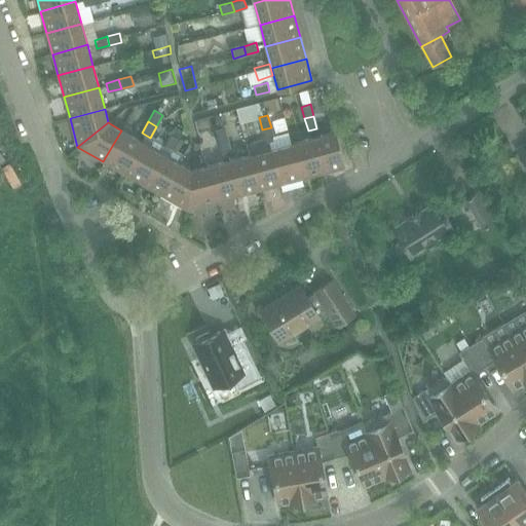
[(227,139),(224,126),(215,128),(218,142),(227,139)]
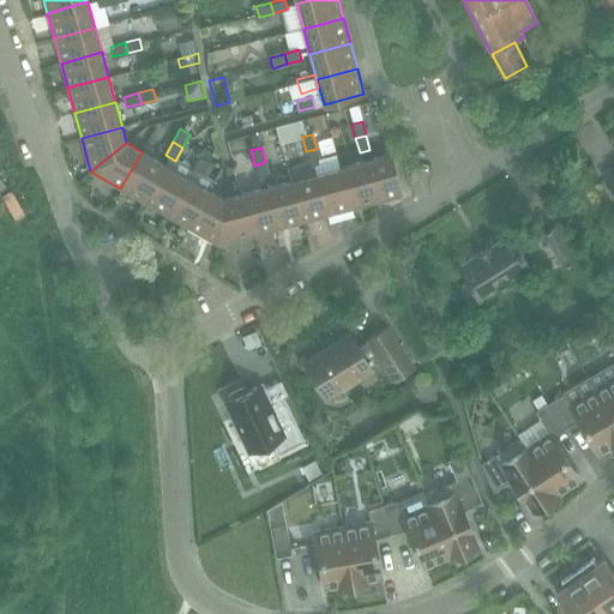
[(320,163),(317,149),(306,151),(309,166),(320,163)]
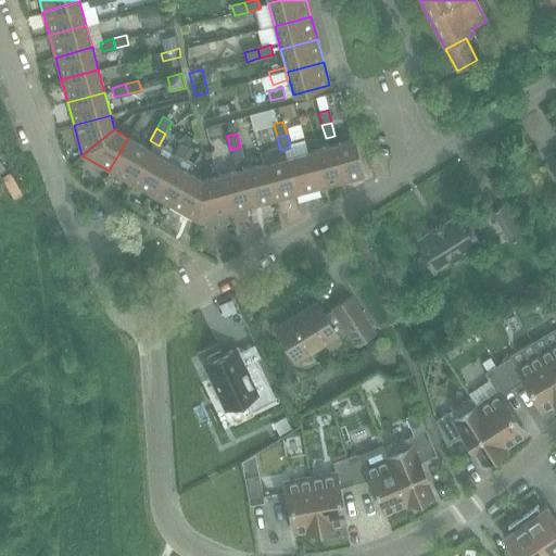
[(148,149),(128,138),(109,171),(129,182),(148,149)]
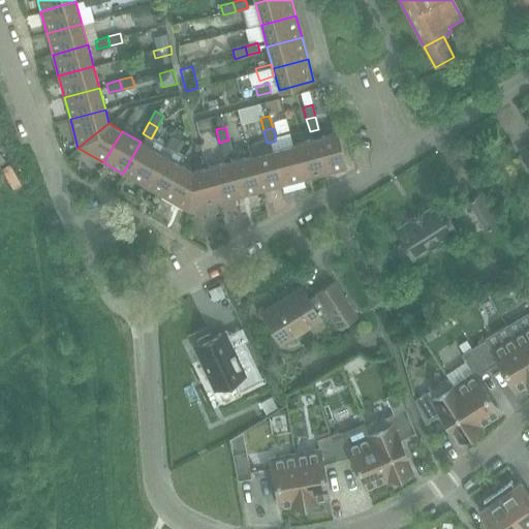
[(337,132),(317,137),(314,138),(323,174),(346,167),(337,132)]
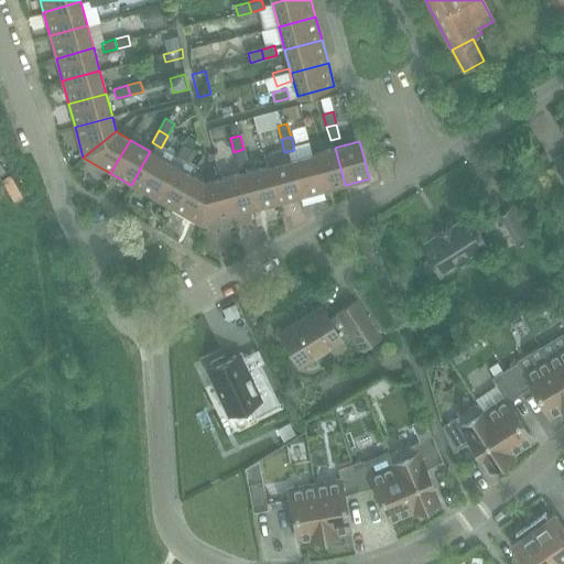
[(192,149),(183,143),(175,155),(184,161),(192,149)]
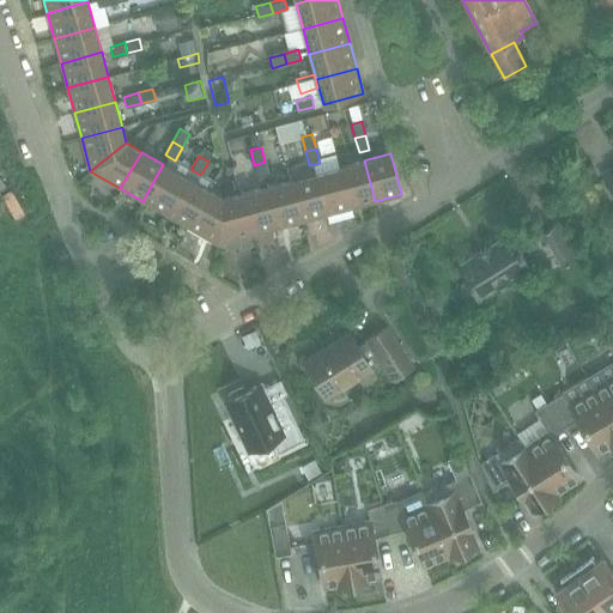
[(375,201),(364,161),(339,168),(350,208),(375,201)]
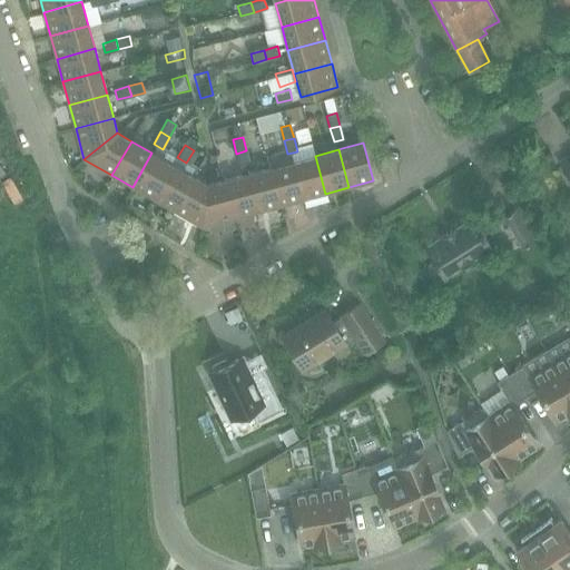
[(249,164),(246,150),(236,154),(241,167),(249,164)]
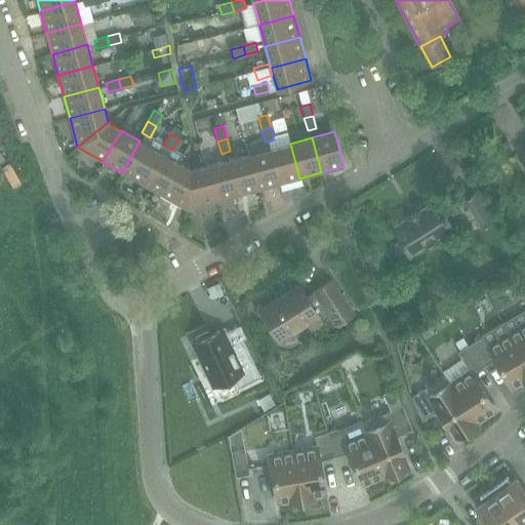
[(159,152),(139,140),(122,172),(142,184),(159,152)]
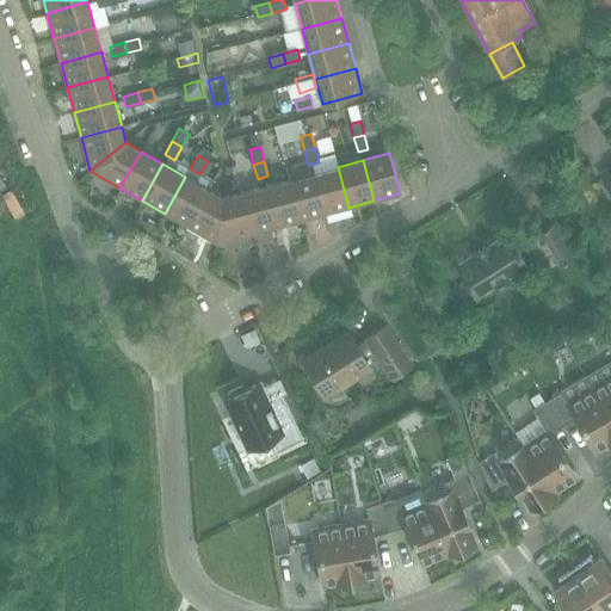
[(610,166),(599,174),(610,192),(610,166)]
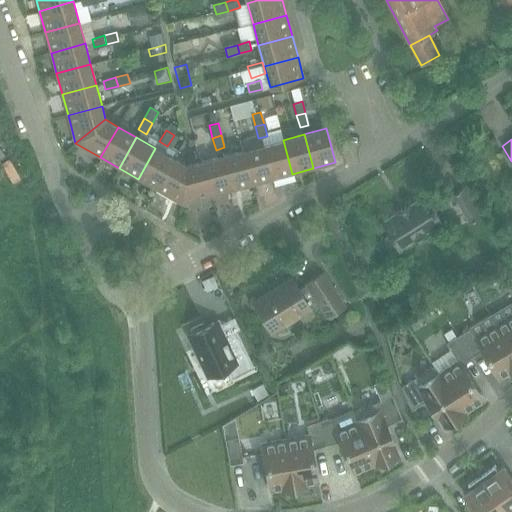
[(292,174),(283,140),(262,146),(271,179),(292,174)]
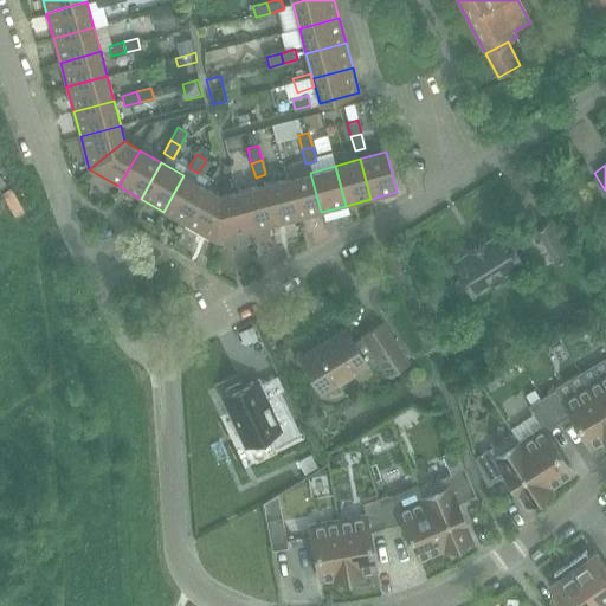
[(321,212),(310,173),(285,180),(296,219),(321,212)]
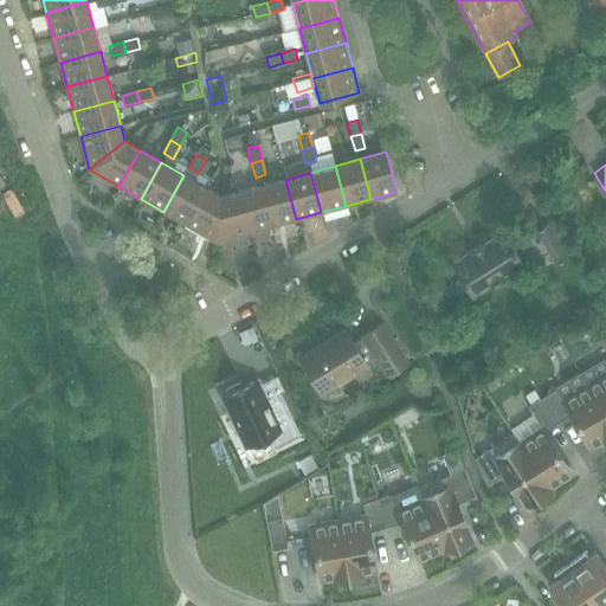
[(207,188),(184,175),(163,212),(186,225),(207,188)]
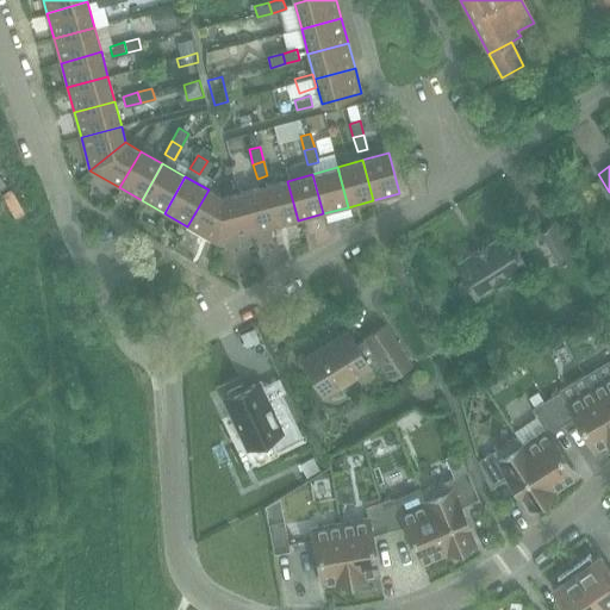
[(298,221),(287,181),(263,187),(274,228),(298,221)]
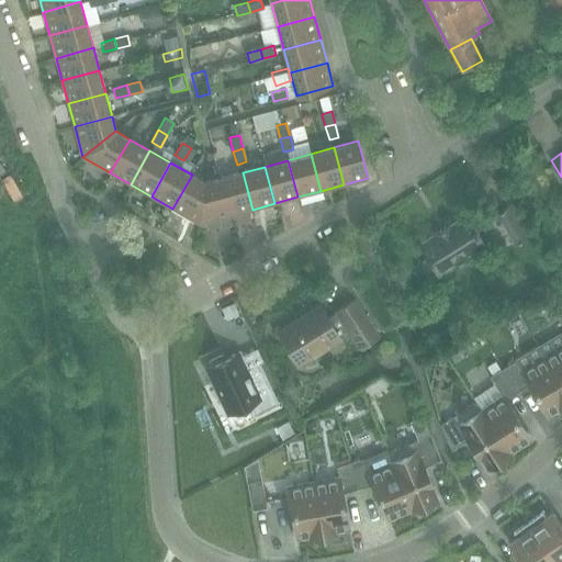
[(253,210),(243,172),(220,179),(229,215),(253,210)]
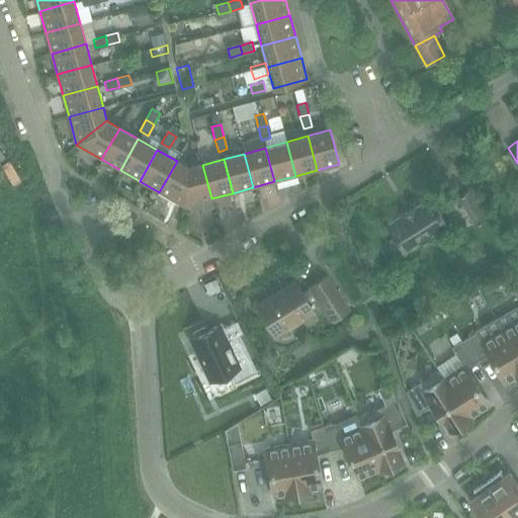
[(189,169),(177,161),(159,192),(183,206),(189,169)]
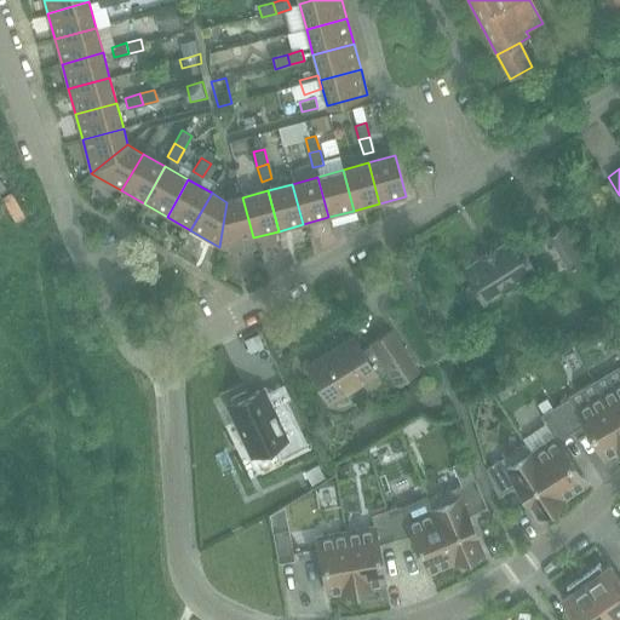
[(253,237),(242,197),(227,202),(219,247),(253,237)]
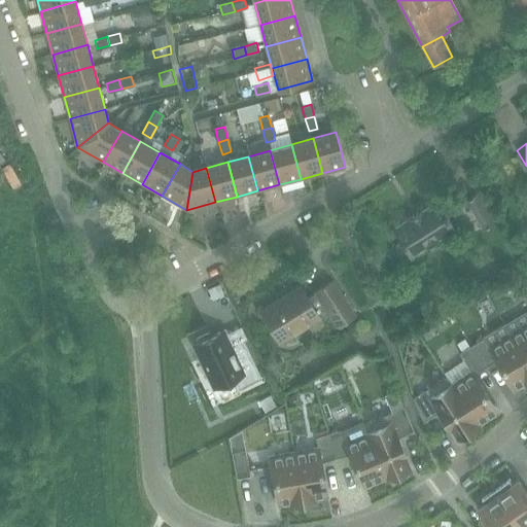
[(479,190),(460,202),(465,211),(470,208),(482,227),(495,218),(479,190)]
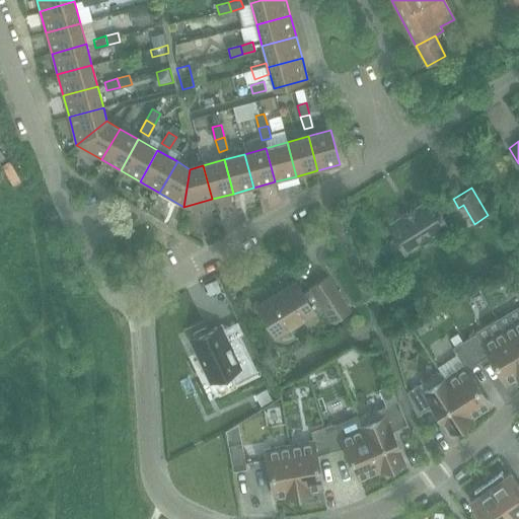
[(386,225),(393,237),(403,252),(447,225),(431,197),(386,225)]
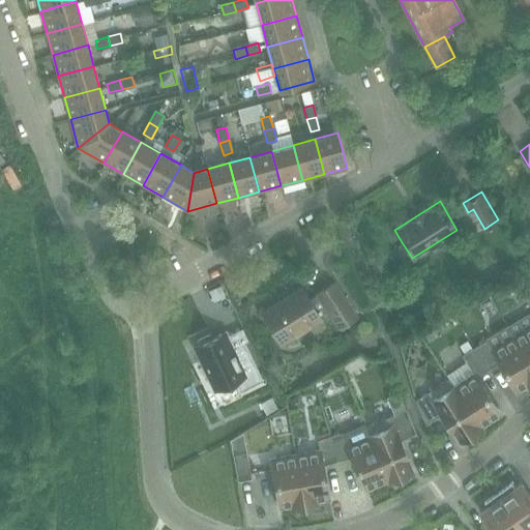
[(262,313),(281,343),(321,318),(320,317),(329,312),(339,327),(356,316),(334,282),(317,293),(318,294),(308,299),(301,288),(287,297),(289,300),(281,304),(280,302),(262,313)]
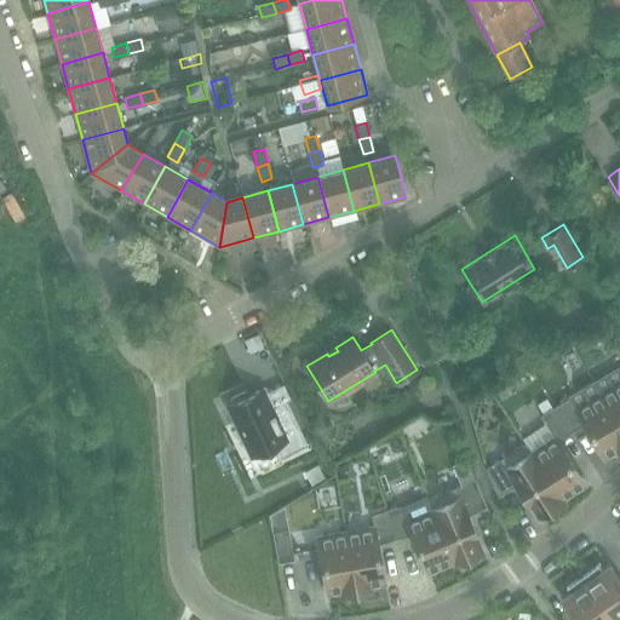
[(619,367),(619,368),(619,371),(619,382),(601,394),(619,426),(619,367)]
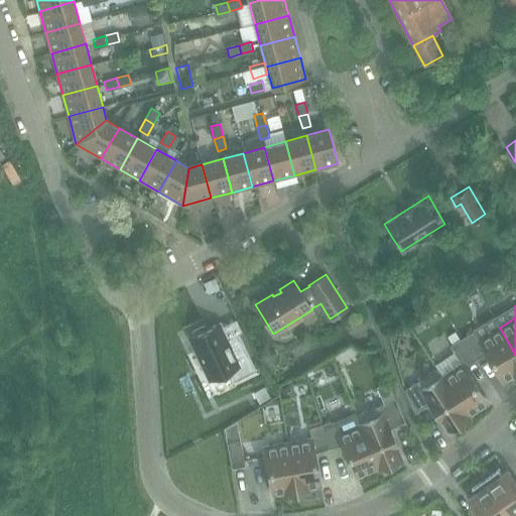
[(194,336),(189,337),(210,380),(230,370),(234,380),(255,370),(238,334),(227,340),(219,324),(206,330),(205,326),(191,332),(194,336)]
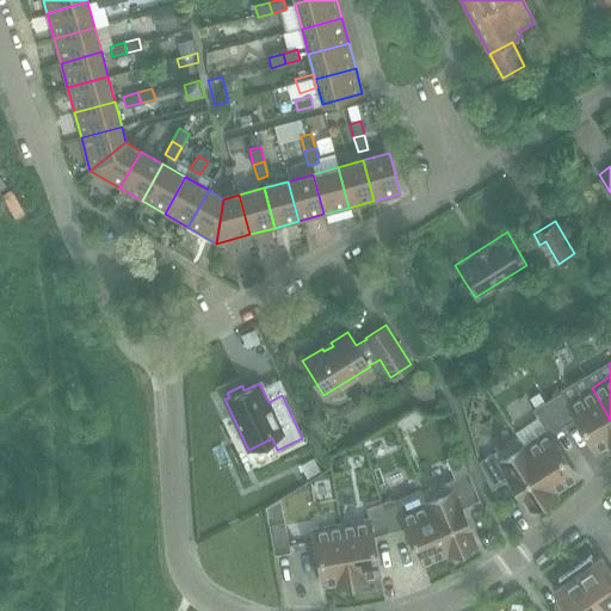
[(610,444),(610,420),(592,388),(567,402),(561,392),(547,401),(562,426),(575,418),(596,451),(608,444),(609,446),(610,444)]
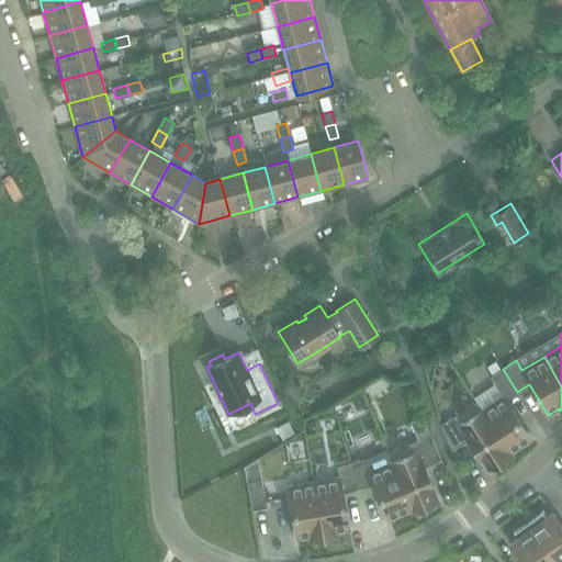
[(517,392),(503,369),(490,377),(503,397),(481,411),(508,452),(509,452),(530,438),(505,400),(517,392)]
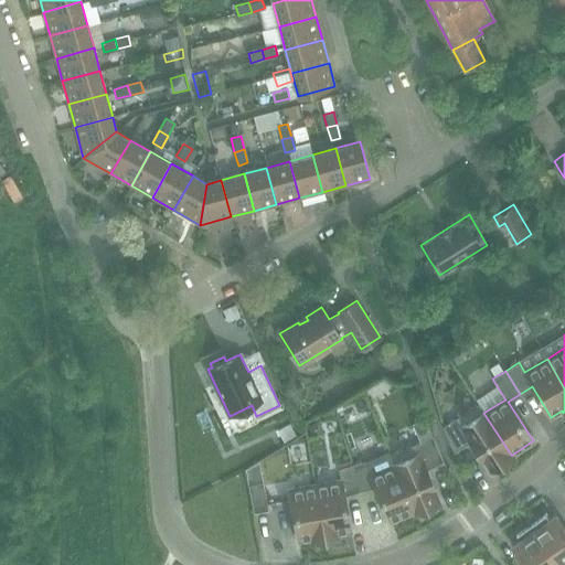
[(443,426),(454,452),(470,441),(490,470),(513,456),(512,455),(511,455),(483,413),(478,404),(443,426)]
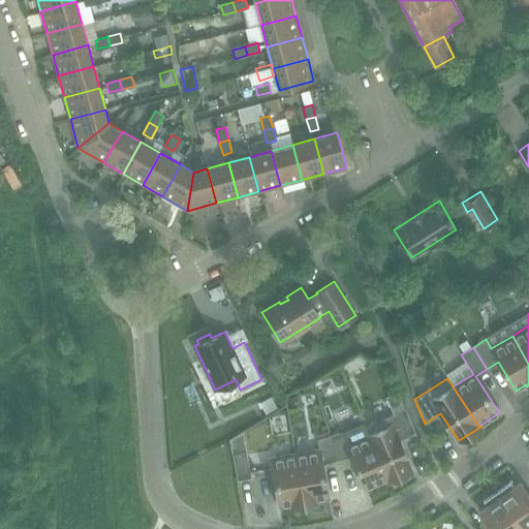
[(366,426),(370,435),(389,478),(387,478),(387,479),(411,470),(399,440),(415,433),(405,408),(366,426)]
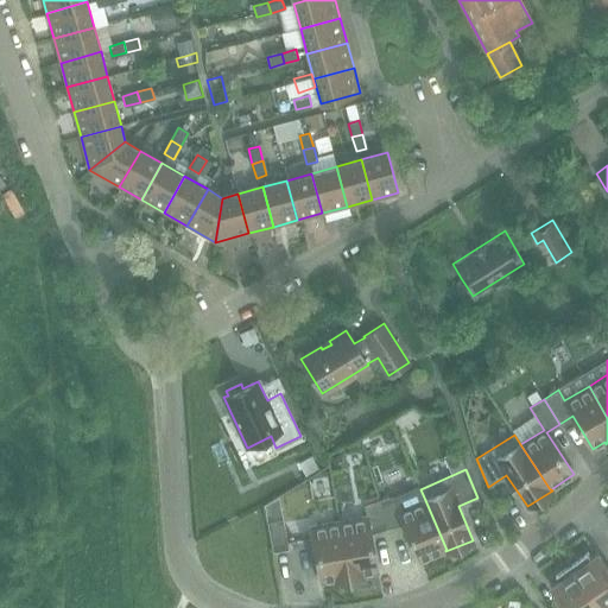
[(393,495),(379,500),(387,529),(404,524),(419,561),(445,550),(447,550),(425,500),(399,512),(393,495)]
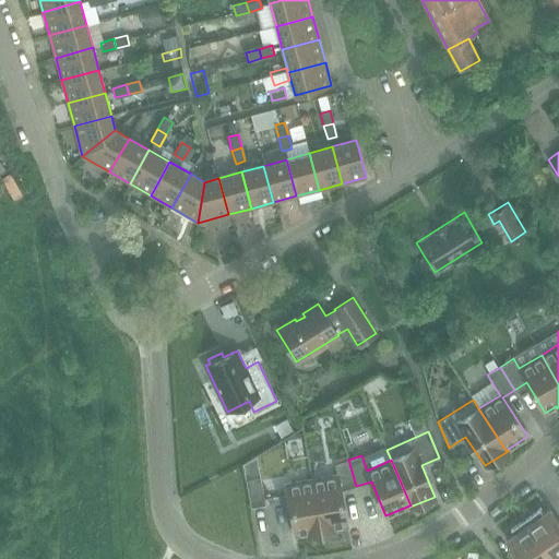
[(356,486),(348,460),(335,464),(337,475),(311,479),(321,532),(335,530),(334,527),(347,525),(341,491),(356,486)]
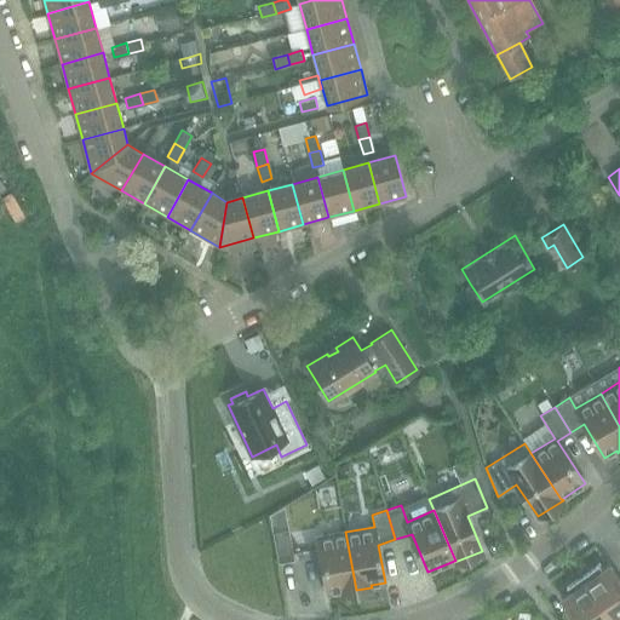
[(288,529),(273,533),(277,563),(294,560),(288,529)]
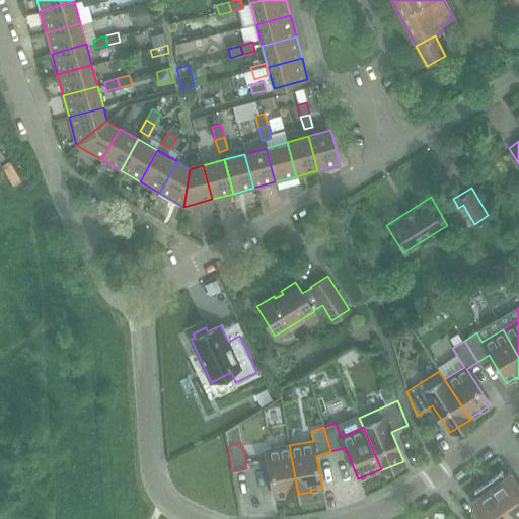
[(298,494),(289,445),(266,450),(274,497),(286,494),(286,497),(298,494)]
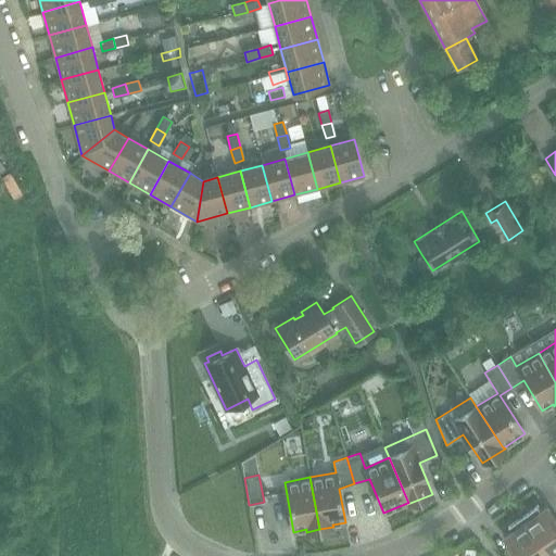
[(521,516),(520,516),(548,555),(553,555),(555,554),(555,520),(546,506),(539,512),(536,507),(522,517),(521,516)]
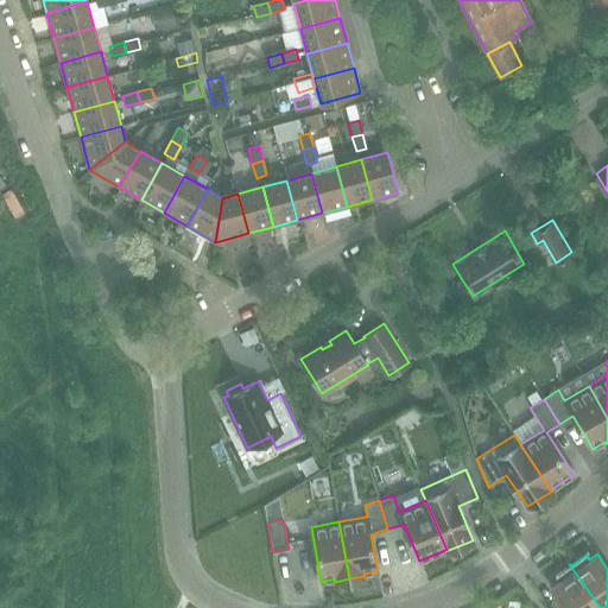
[(600,607),(569,564),(570,567),(555,577),(558,581),(550,587),(565,607),(600,607)]
